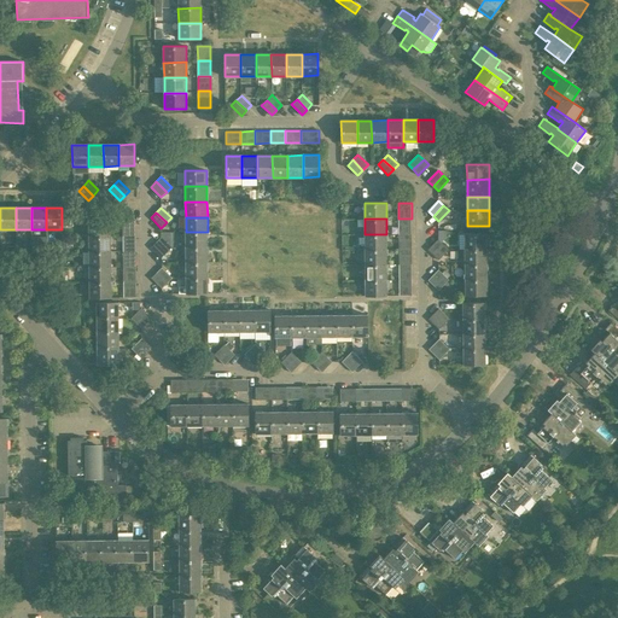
[(412,234),(412,219),(398,219),(398,234),(412,234)]
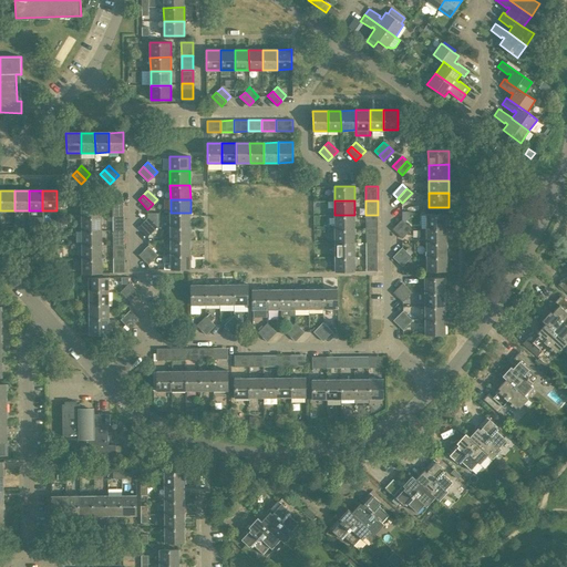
[(81,203),(81,217),(102,217),(101,203),(81,203)]
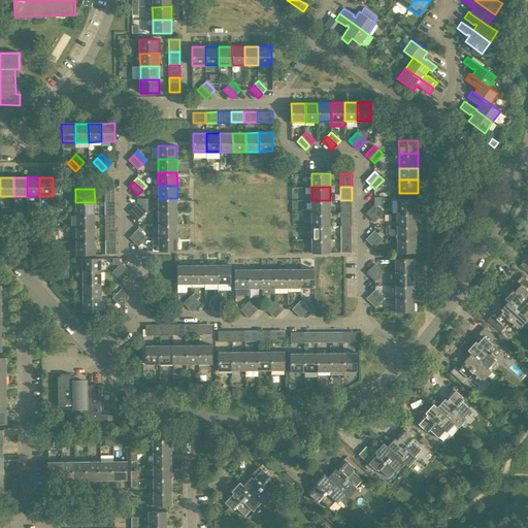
[(105,189),(105,202),(116,201),(116,189),(105,189)]
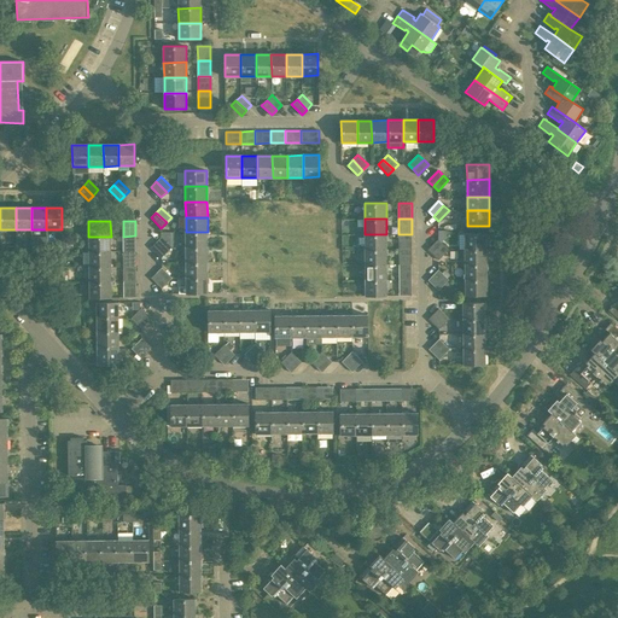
[(186,248),(208,246),(208,232),(186,232),(186,248)]
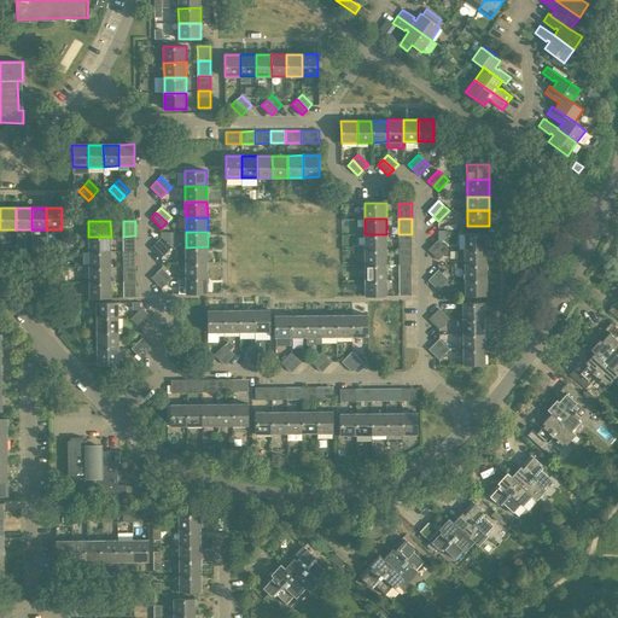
[(465,233),(465,249),(487,249),(487,233),(465,233)]
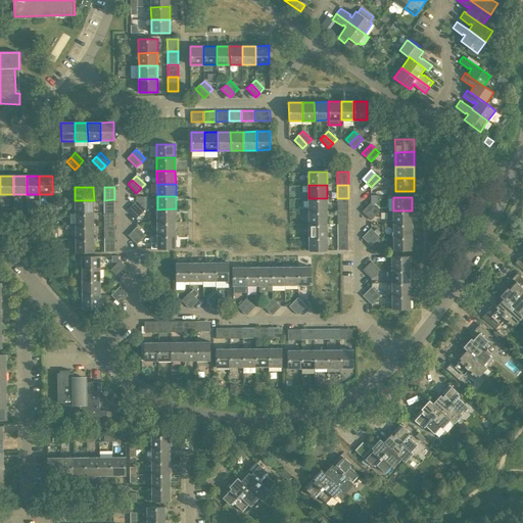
[(310,211),(328,211),(327,198),(308,198),(310,211)]
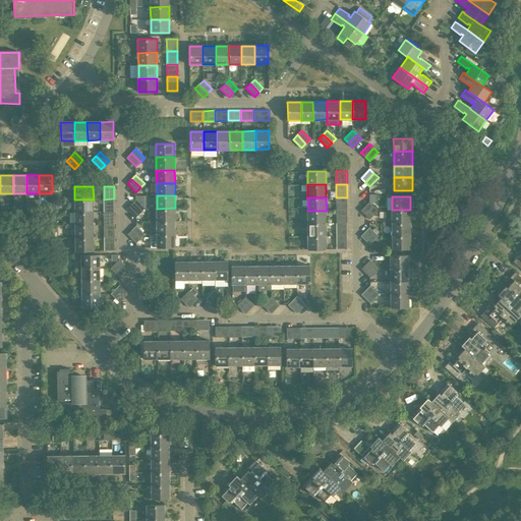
[(347,210),(347,197),(336,197),(337,210),(347,210)]
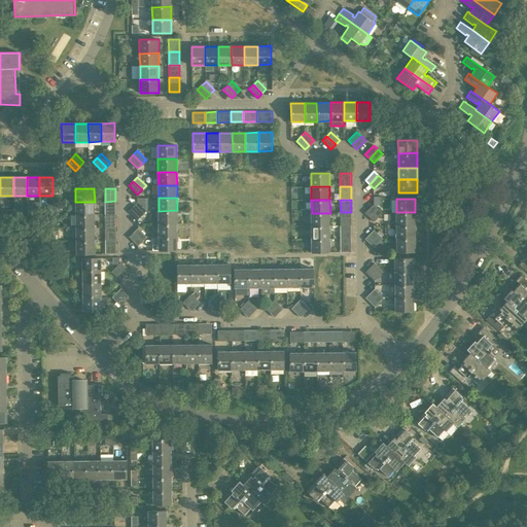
[(115,214),(115,201),(105,202),(105,215),(115,214)]
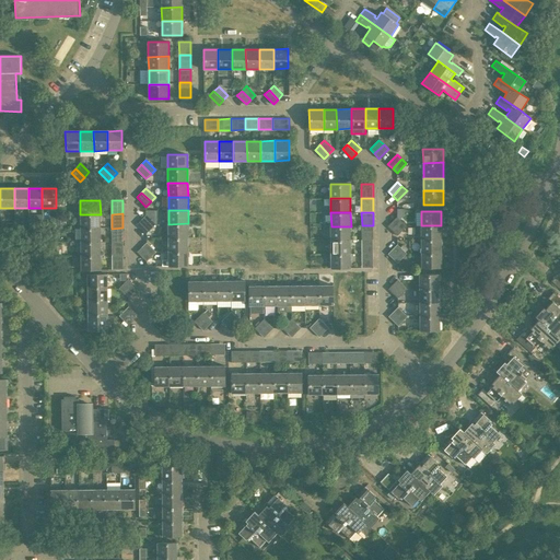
[(100,229),(101,228),(101,214),(80,214),(80,229),(100,229)]
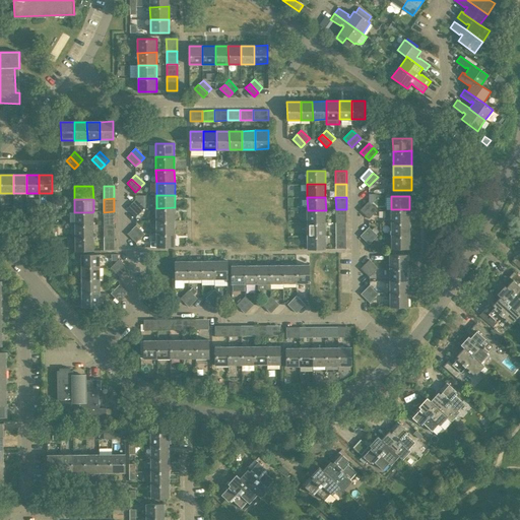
[(136,200),(131,204),(140,213),(144,208),(136,200)]
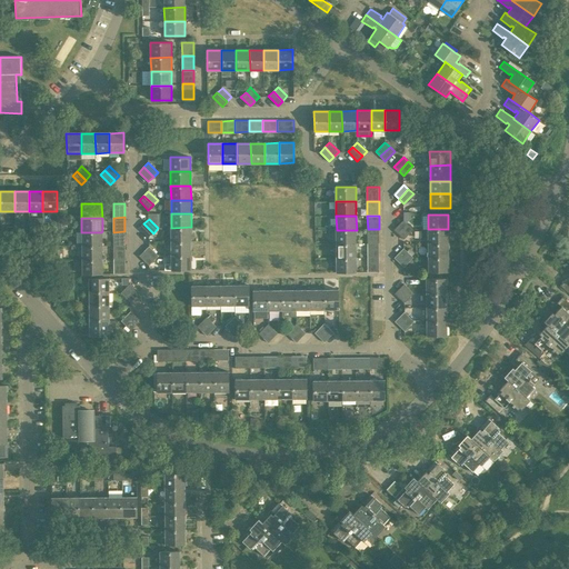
[(395,230),(396,231),(398,235),(408,225),(403,221),(395,230)]
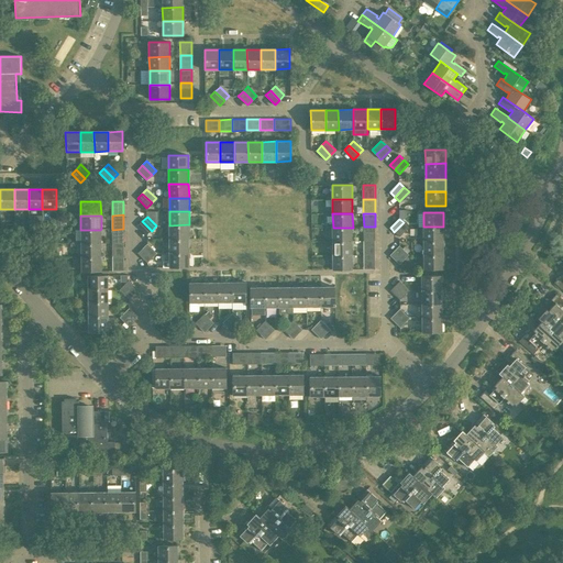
[(147,235),(152,231),(142,221),(138,225),(147,235)]
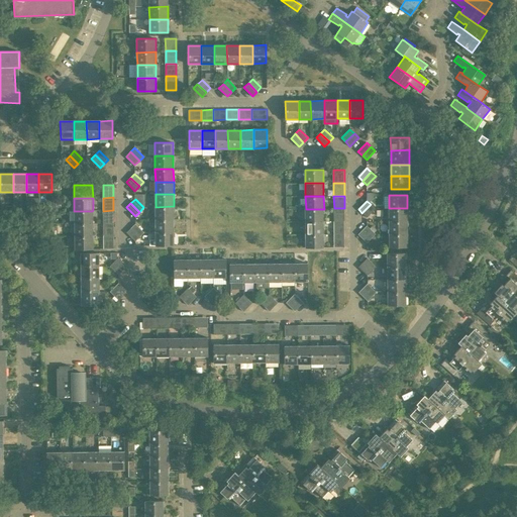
[(376,209),(371,204),(362,213),(367,218),(376,209)]
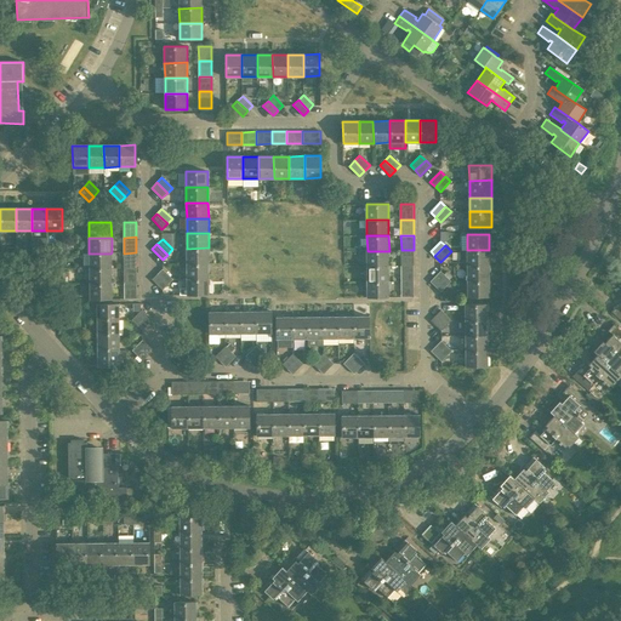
[(208,252),(209,252),(209,248),(187,249),(187,252),(186,252),(186,263),(208,263),(208,252)]
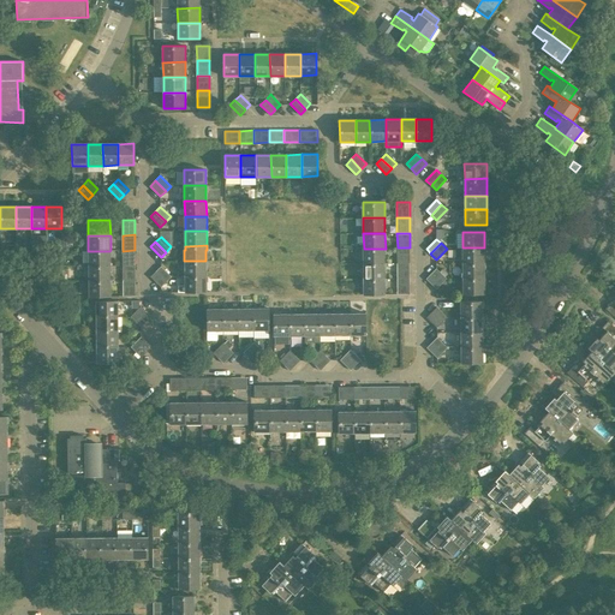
[(410,250),(410,248),(398,248),(398,250),(396,250),(396,263),(408,263),(408,250),(410,250)]
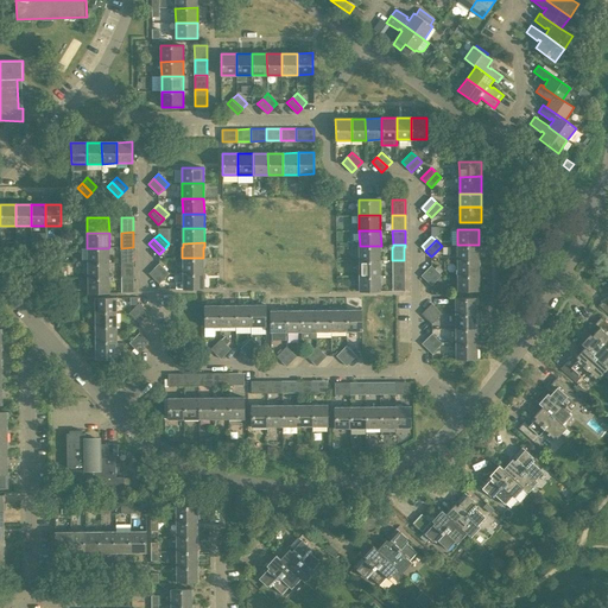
[(477,247),(479,247),(479,245),(457,245),(457,247),(456,247),(456,259),(477,259),(477,247)]
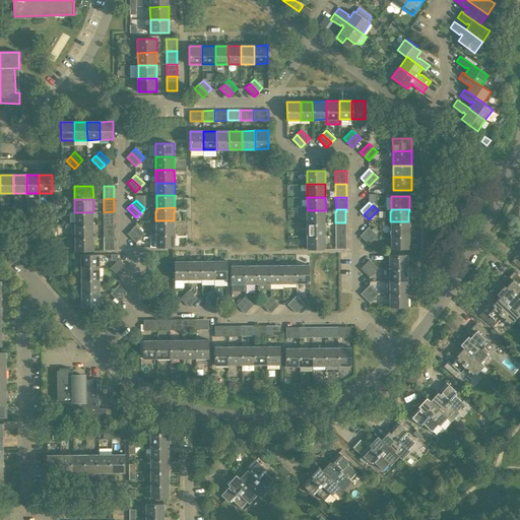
[(324,222),(326,222),(326,210),(308,210),(307,222),(324,222)]
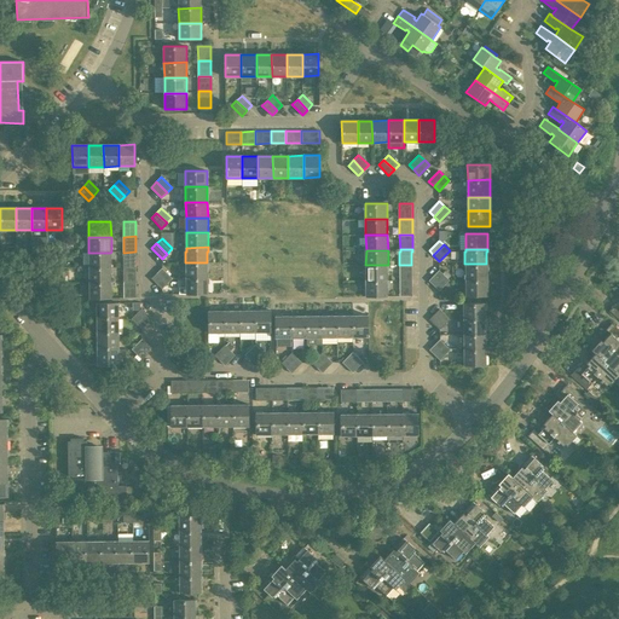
[(136,267),(136,252),(123,253),(123,267),(136,267)]
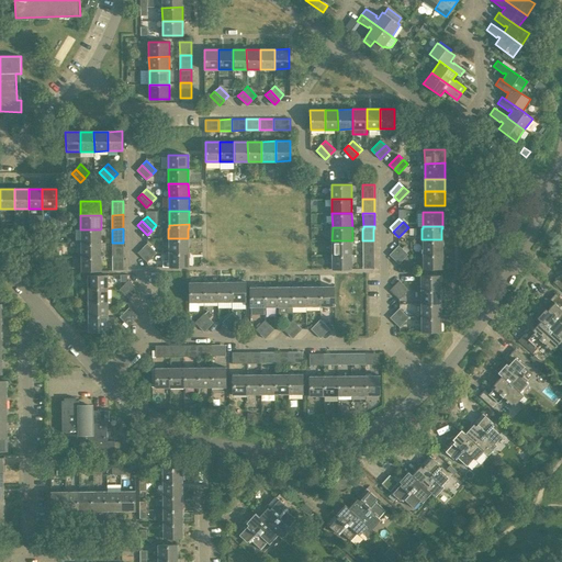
[(80,243),(100,243),(100,229),(80,229),(80,243)]
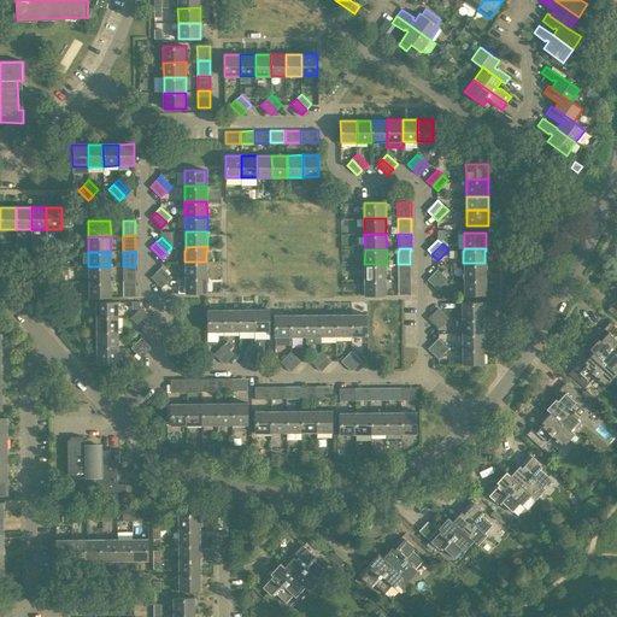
[(184,277),(206,277),(206,262),(184,262),(184,277)]
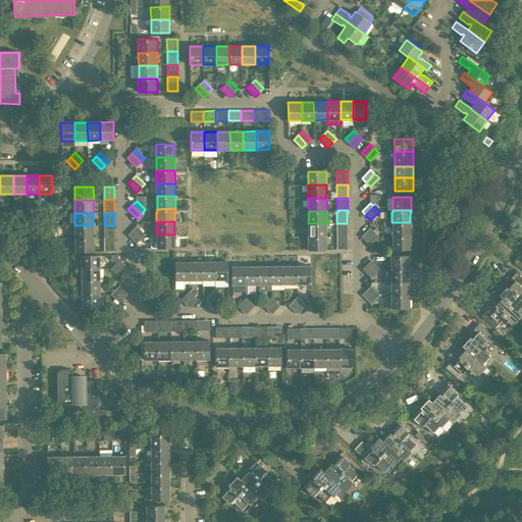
[(392,236),(410,236),(410,222),(392,222),(392,236)]
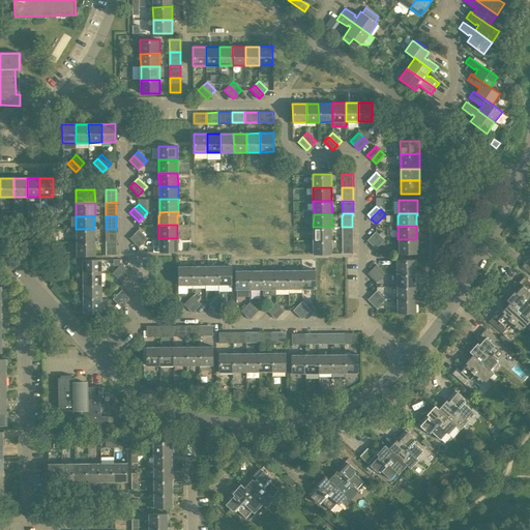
[(332,240),(332,227),(330,227),(313,227),(314,240),(331,240),(332,240)]
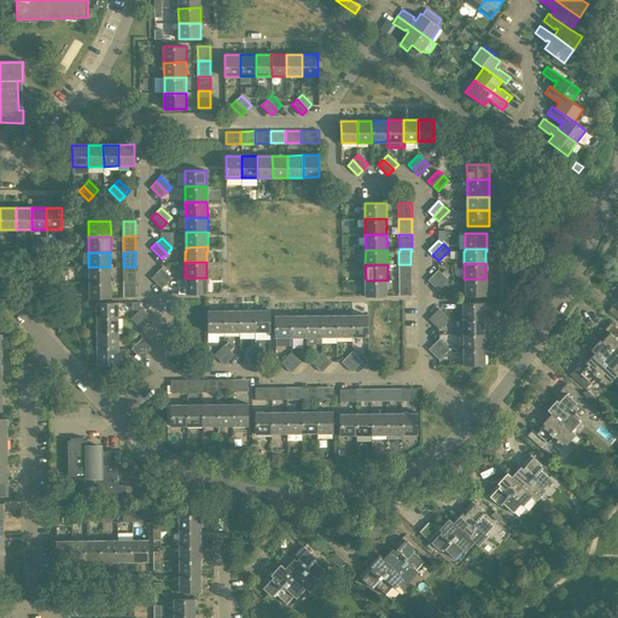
[(410,280),(410,264),(398,264),(398,280),(410,280)]
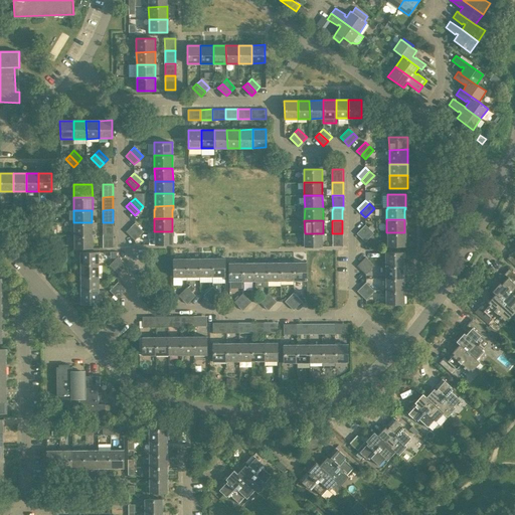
[(73,234),(92,234),(92,222),(73,222),(73,234)]
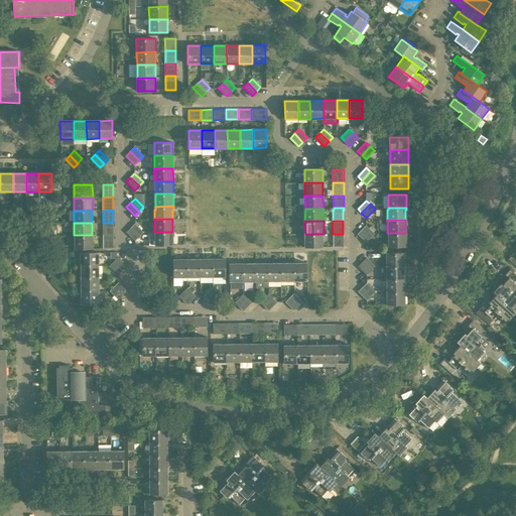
[(113,235),(113,223),(103,223),(103,236),(113,235)]
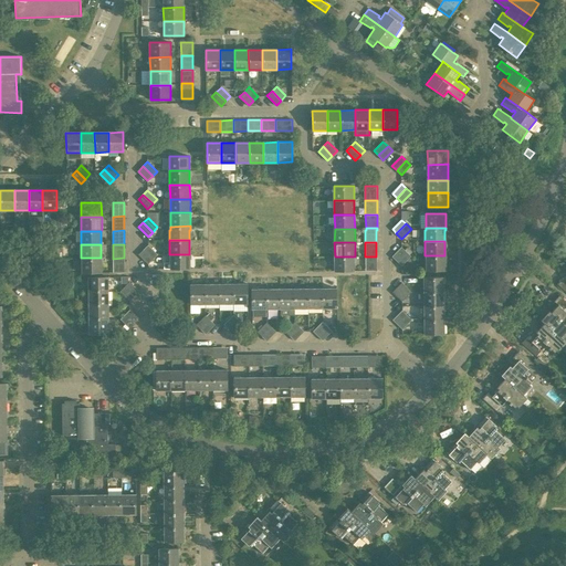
[(148,245),(144,250),(153,260),(158,254),(148,245)]
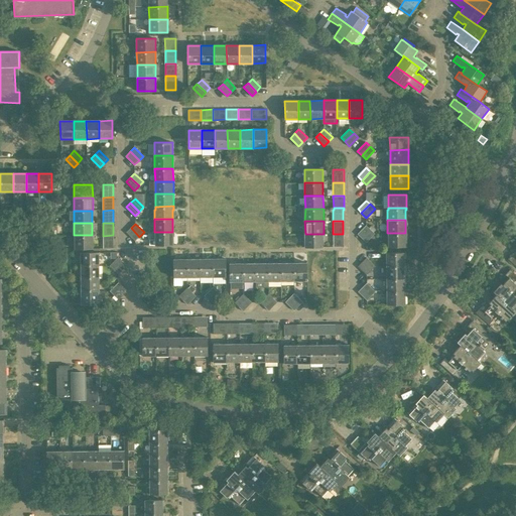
[(357,234),(361,238),(369,230),(365,226),(357,234)]
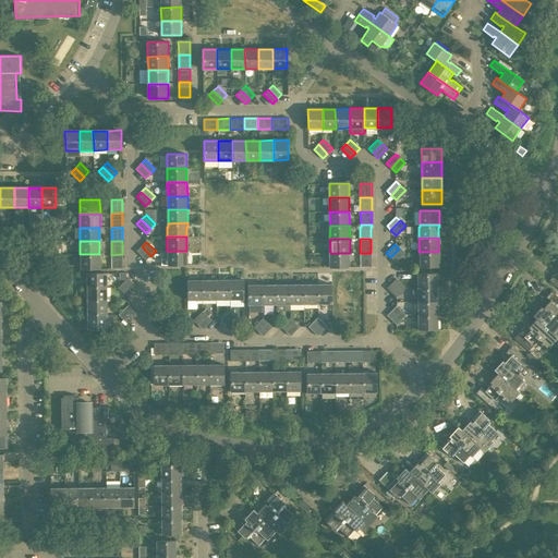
[(146,261),(150,256),(142,246),(137,251),(146,261)]
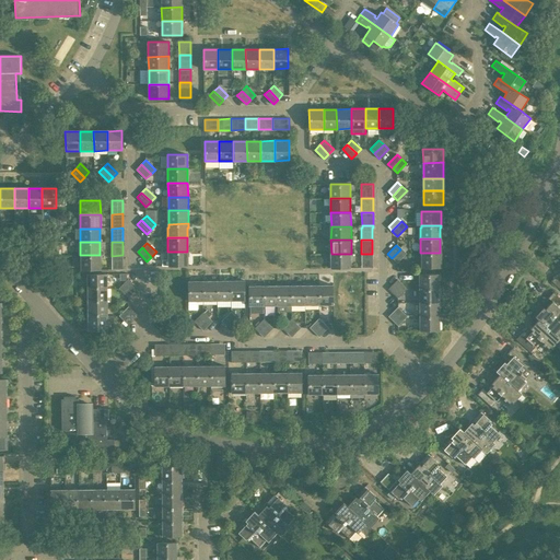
[(406,254),(400,249),(392,258),(397,263),(406,254)]
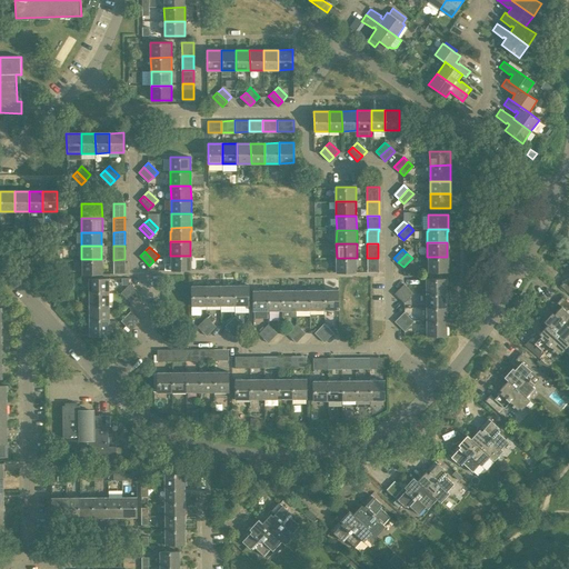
[(190,270),(190,256),(170,256),(170,270),(190,270)]
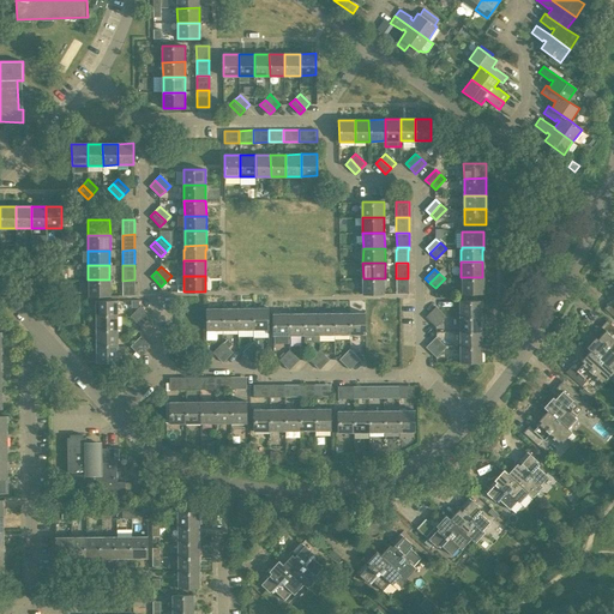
[(483,293),(482,277),(461,277),(461,293),(483,293)]
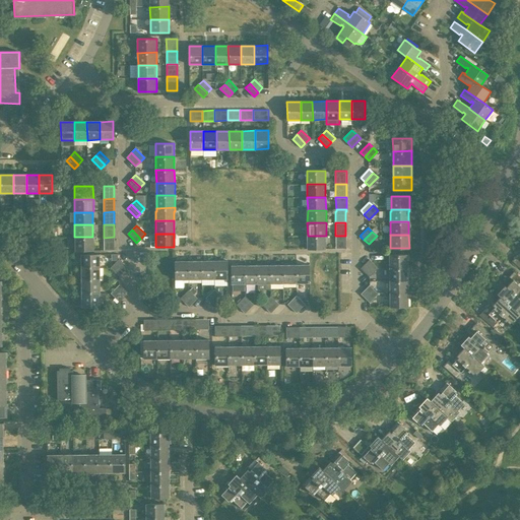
[(326,249),(326,236),(325,236),(308,236),(308,249),(325,249),(326,249)]
